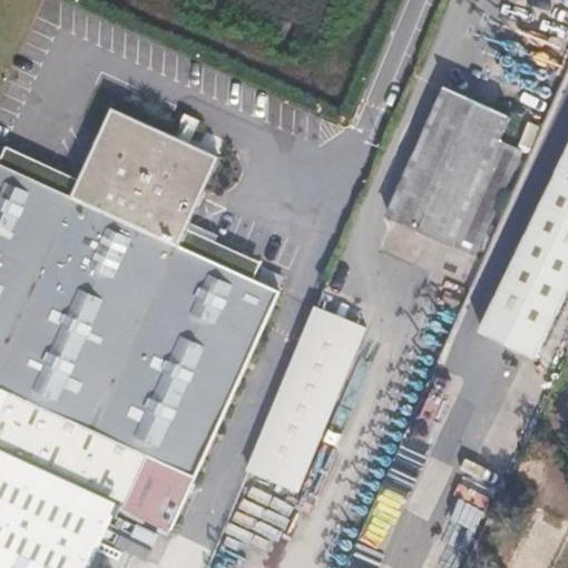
[(493,216),(521,154),(495,140),(506,115),(475,100),(442,86),(429,116),(399,180),(383,214),(398,221),(456,247),(475,256),(493,216)]
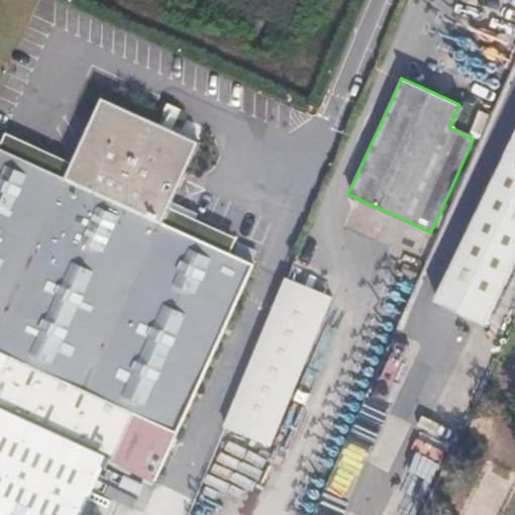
[(60,514),(67,502),(82,467),(94,440),(108,447),(142,464),(149,468),(160,446),(194,371),(219,318),(245,261),(200,240),(165,223),(155,219),(165,197),(182,158),(191,138),(146,118),(96,94),(75,142),(62,171),(59,175),(40,167),(14,155),(0,147),(0,514),(60,514)]
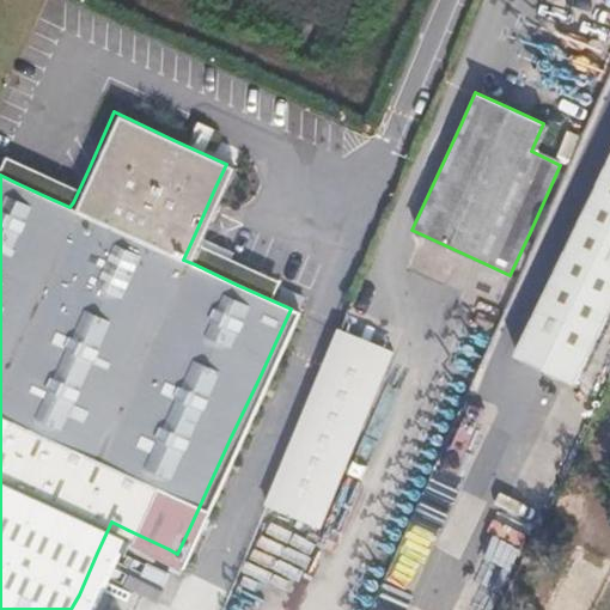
[(609,324),(609,177),(520,365),(579,388),(609,324)]
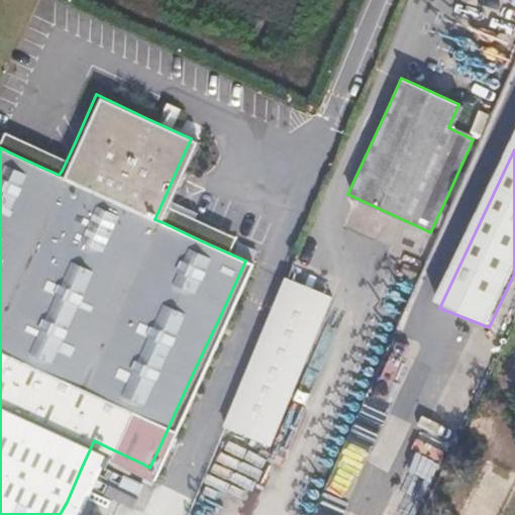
[(188,217),(182,229),(227,249),(232,237),(188,217)]
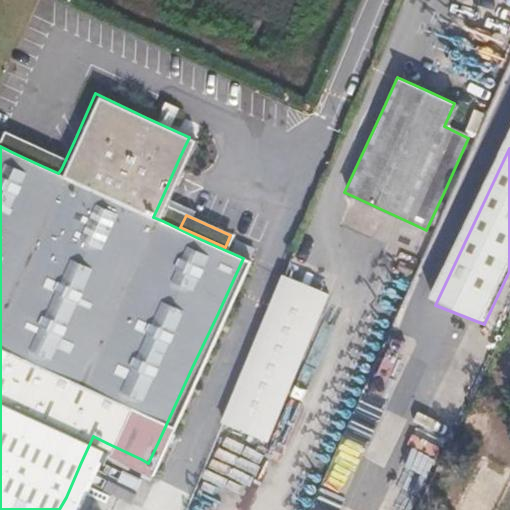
[(432,240),(413,285),(429,292),(448,247),(432,240)]
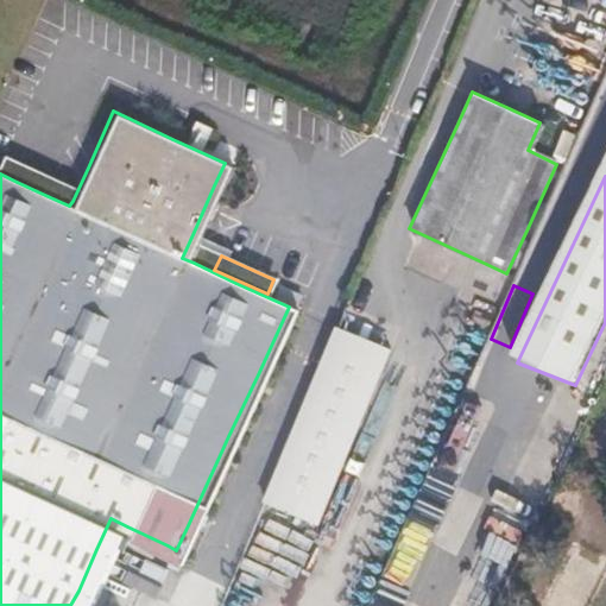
[(391,351),(335,327),(262,499),(317,523),(391,351)]
